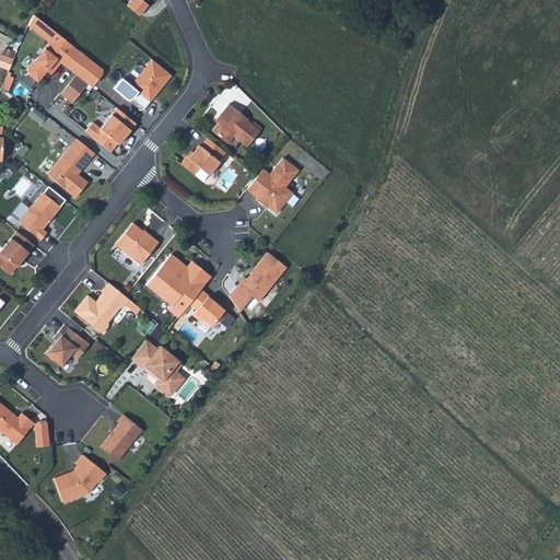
[(141,0),(125,0),(123,3),(136,14),(146,3),(141,0)]
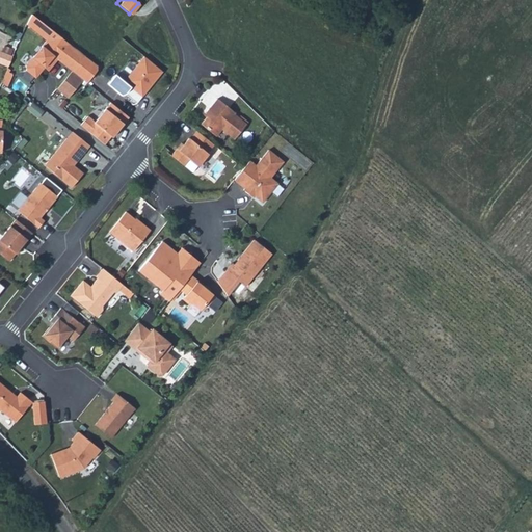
[(83,82),(97,63),(48,29),(20,67),(33,76),(41,67),(47,71),(54,59),(67,69),(53,88),(65,98),(79,79),(83,82)]
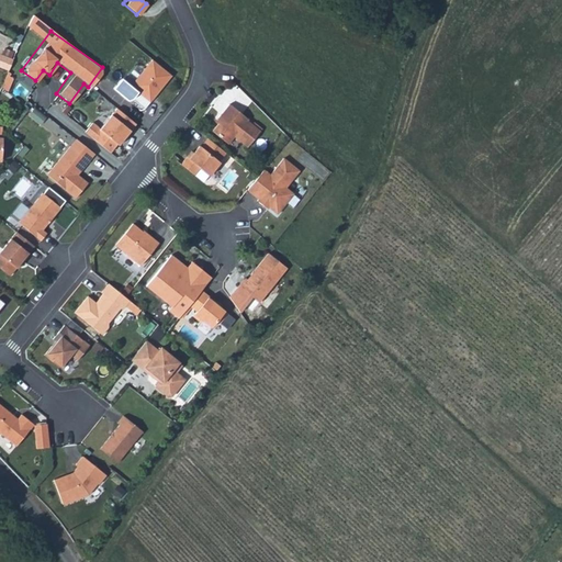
[(0,66),(4,69),(10,57),(0,53),(0,66)]
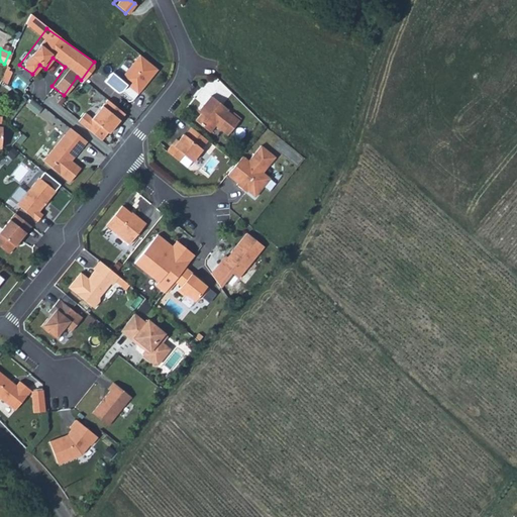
[(120,82),(137,93),(156,67),(134,53),(117,78),(106,70),(99,80),(115,90),(120,82)]
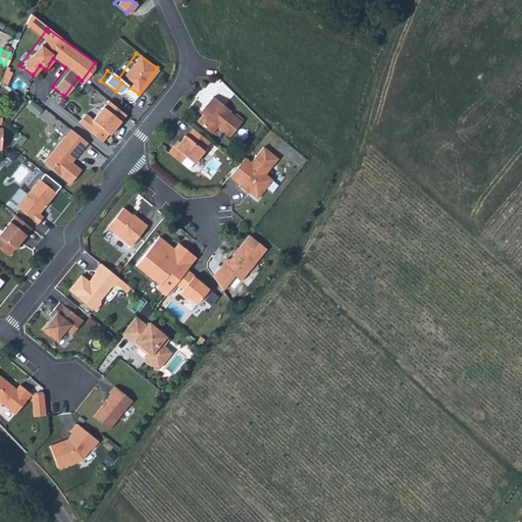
[(4,67),(0,76),(0,81),(6,85),(12,71),(4,67)]
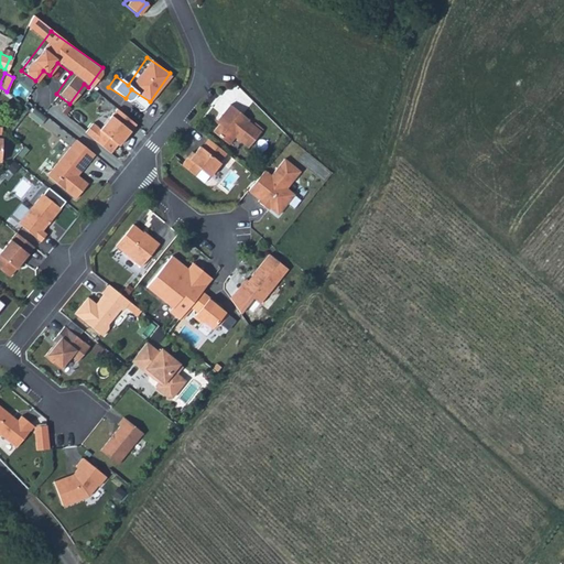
[(224,121),(215,132),(230,145),(237,138),(250,149),(263,132),(250,122),(251,120),(232,105),(221,119),(224,121)]
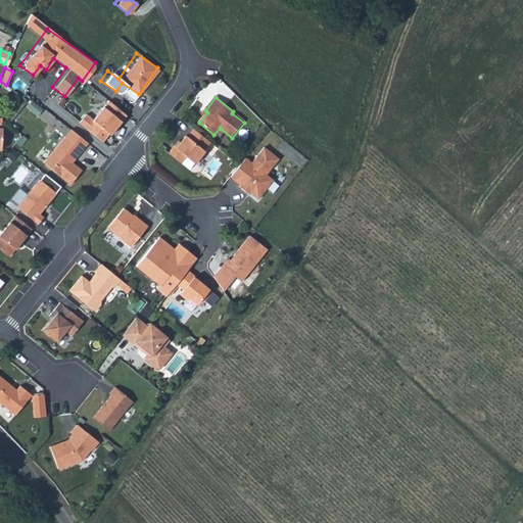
[(75,123),(101,141),(123,111),(103,98),(90,117),(83,112),(75,123)]
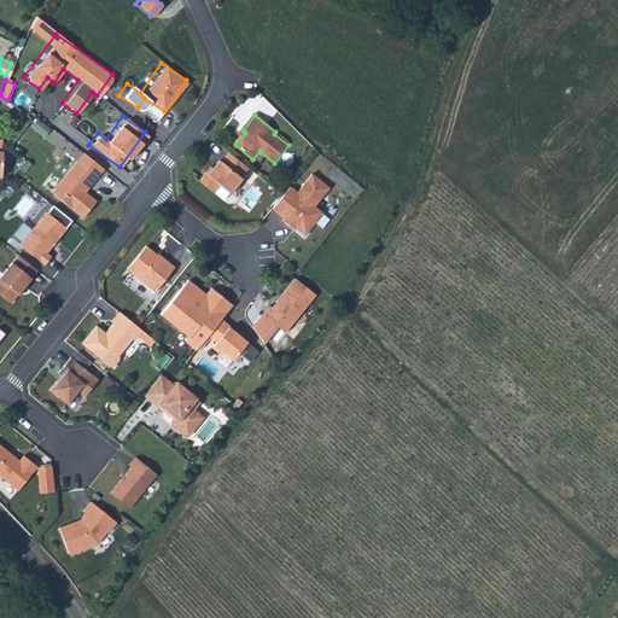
[(211,191),(215,184),(228,192),(245,164),(223,151),(217,159),(213,156),(196,181),(211,191)]
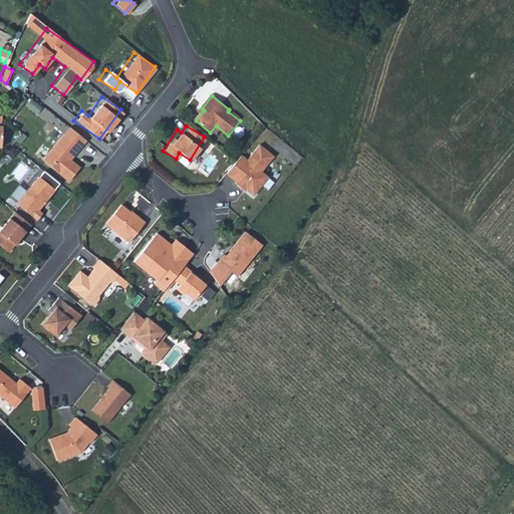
[(68,126),(63,134),(80,147),(85,141),(68,126)]
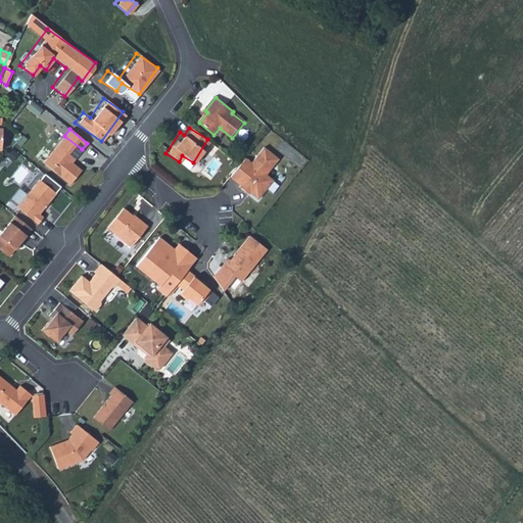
[(64,136),(43,162),(69,184),(76,178),(81,171),(72,162),(68,160),(74,154),(77,156),(82,149),(64,136)]
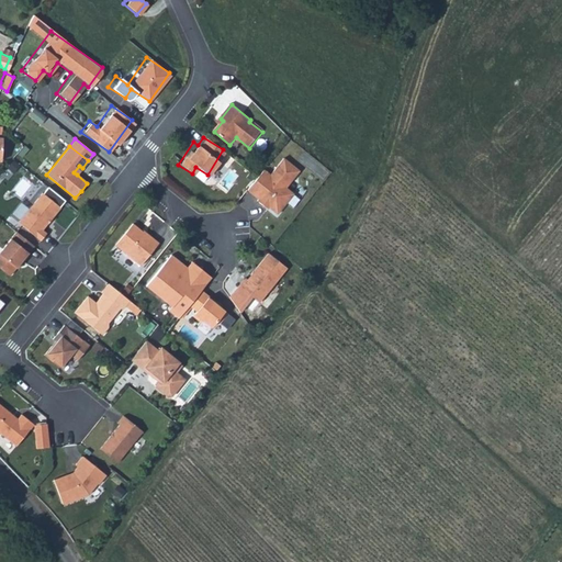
[(266,170),(249,191),(255,195),(260,200),(259,201),(266,206),(267,205),(270,209),(279,215),(295,194),(288,188),(301,171),(285,159),(272,176),(266,170)]
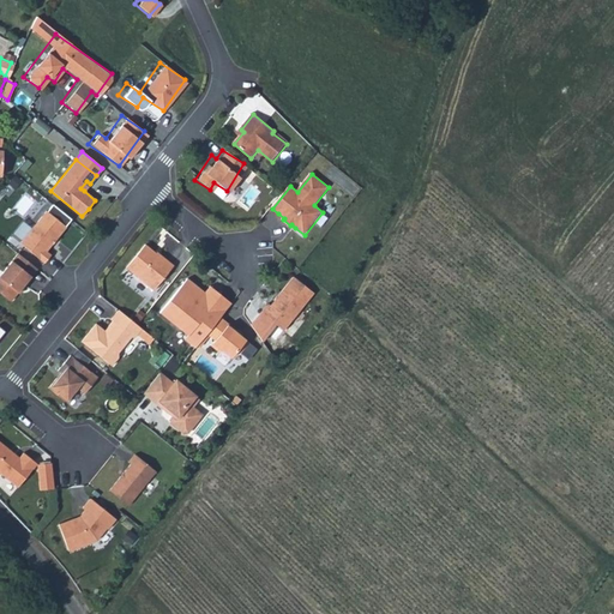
[(47,252),(66,227),(47,211),(20,245),(44,264),(48,259),(52,256),(47,252)]
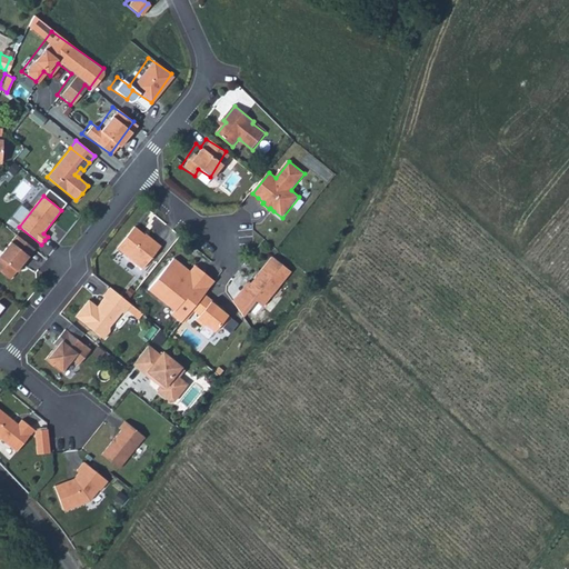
[(156,242),(137,228),(119,249),(145,270),(163,247),(160,245),(157,241),(156,242)]
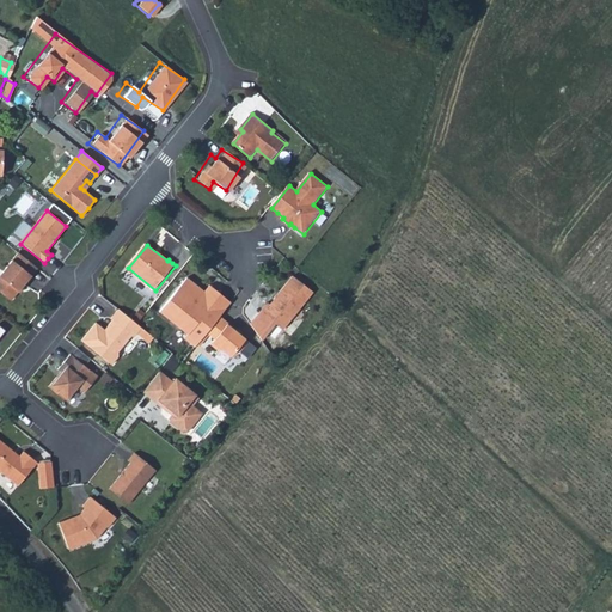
[(18,254),(0,276),(0,292),(12,301),(24,286),(26,287),(30,282),(34,277),(31,276),(37,269),(18,254)]
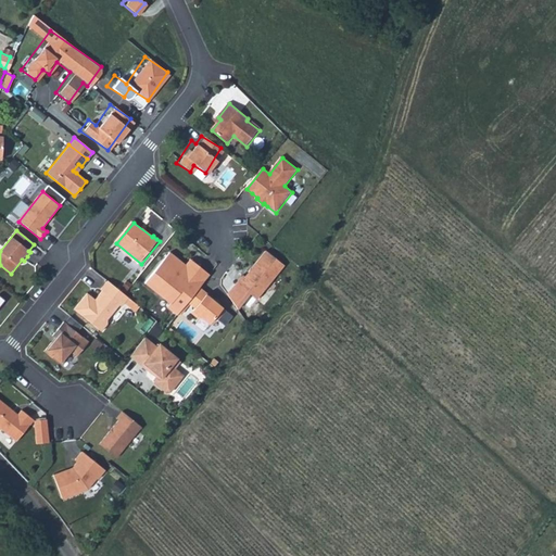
[(241,279),(238,283),(258,300),(286,266),(267,251),(247,277),(244,275),(241,279)]
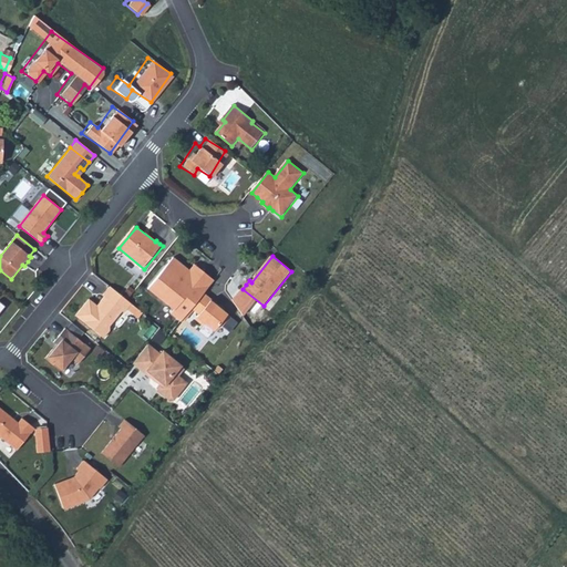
[(205,294),(215,280),(209,276),(203,270),(195,280),(188,275),(192,271),(191,271),(174,258),(150,289),(175,310),(172,313),(182,322),(193,309),(205,294)]
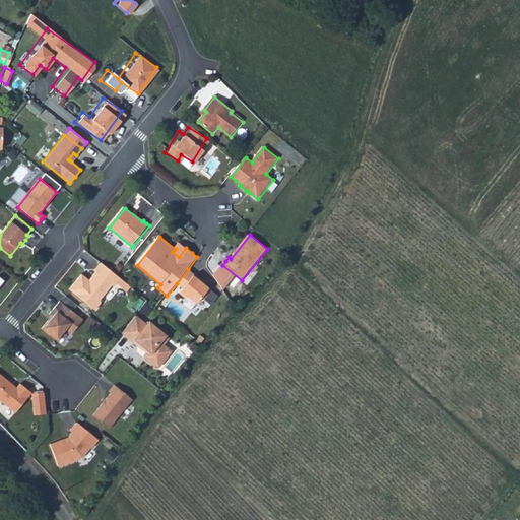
[(180,243),(175,249),(176,249),(173,252),(179,257),(186,248),(180,243)]
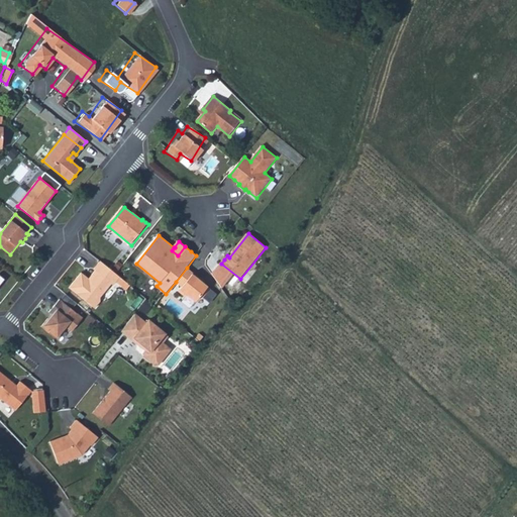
[(121,278),(102,262),(98,266),(95,270),(97,271),(90,280),(82,273),(70,288),(95,308),(101,301),(101,298),(112,284),(114,286),(124,294),(131,286),(121,278)]
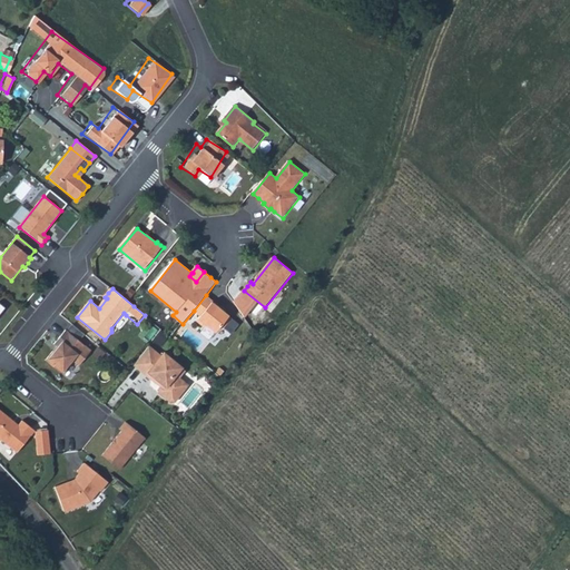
[(214,301),(206,295),(194,311),(202,316),(197,322),(205,327),(207,325),(216,333),(222,326),(225,328),(233,318),(219,308),(220,307),(214,301)]
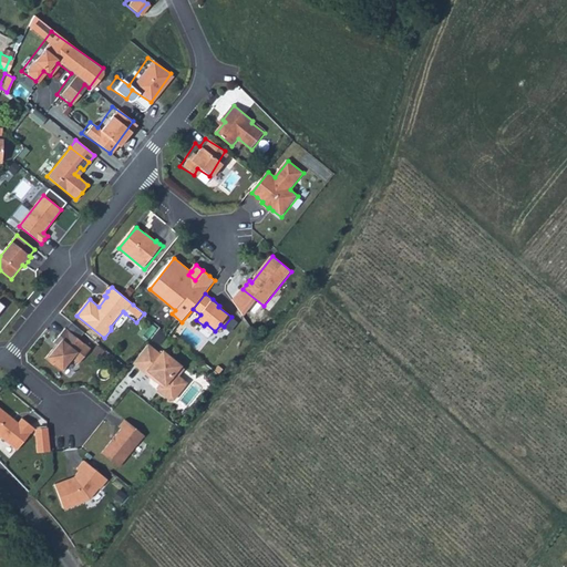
[(92,349),(66,329),(61,336),(54,342),(58,344),(47,359),(63,372),(73,360),(80,364),(92,349)]
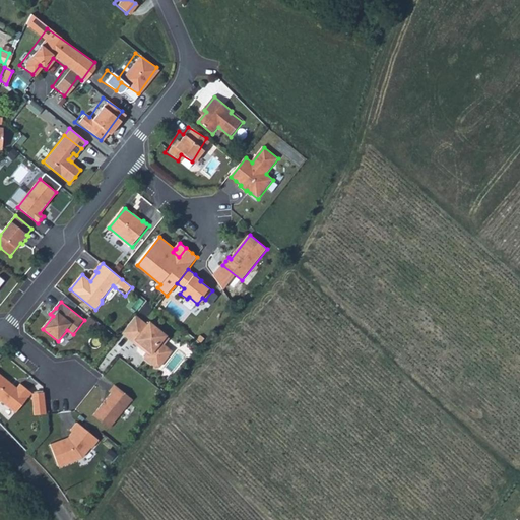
[(148,325),(137,316),(123,333),(129,338),(135,342),(136,340),(149,351),(148,353),(146,355),(147,359),(157,368),(160,367),(171,354),(159,345),(168,336),(150,322),(148,325)]
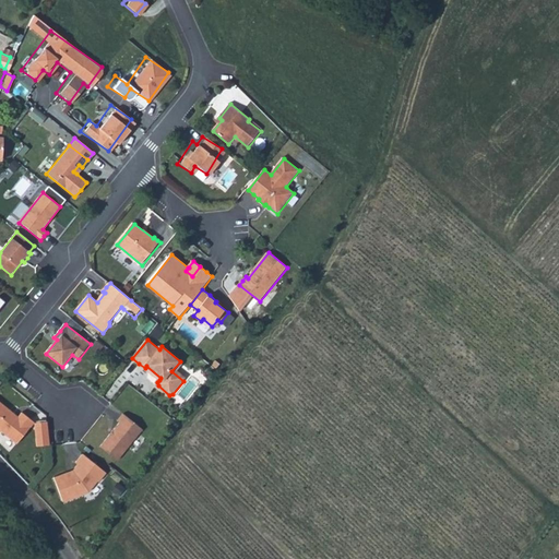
[(182,364),(180,361),(171,371),(183,381),(186,378),(177,371),(182,364)]
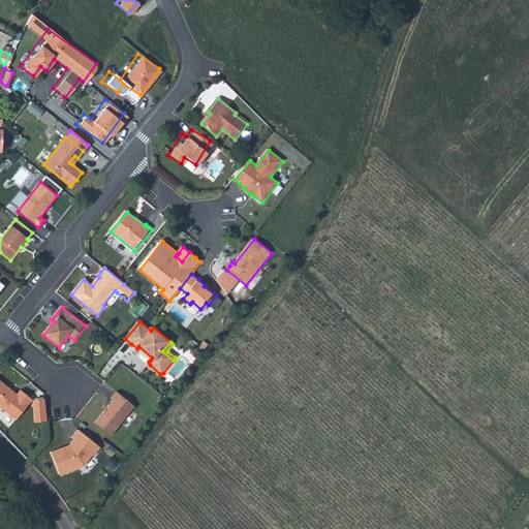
[(152,358),(138,346),(137,348),(151,360),(152,358)]
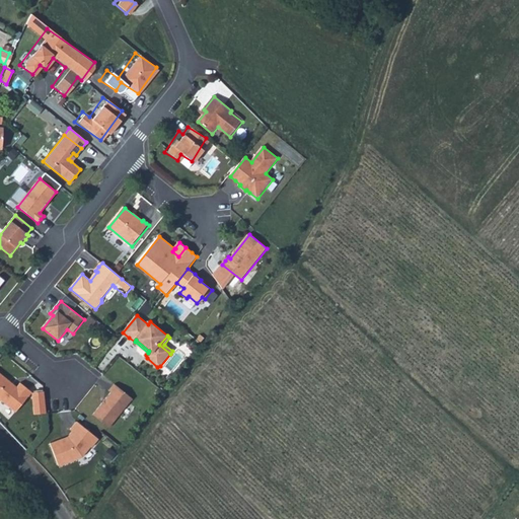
[(0,402),(15,415),(29,397),(26,395),(30,390),(25,387),(21,383),(17,388),(0,373),(0,402)]
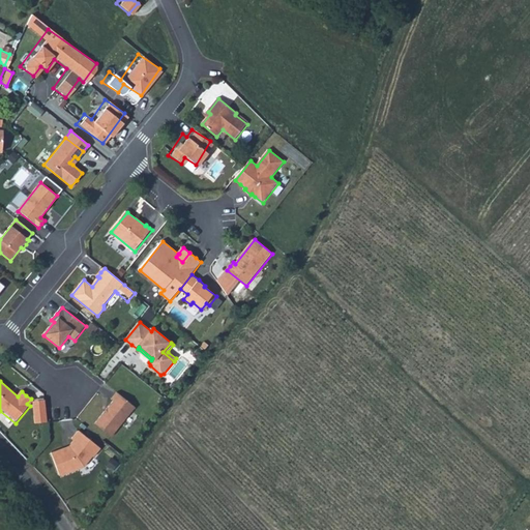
[(115,402),(96,423),(112,437),(137,407),(118,392),(115,396),(113,400),(115,402)]
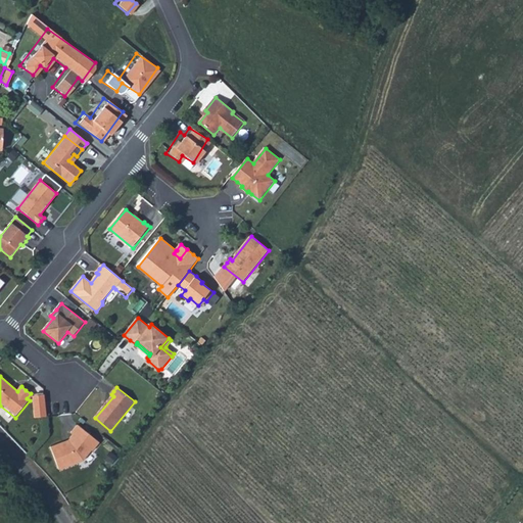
[(100,442),(79,425),(76,429),(72,433),(74,435),(69,440),(51,447),(60,470),(85,461),(93,450),(94,452),(100,442)]
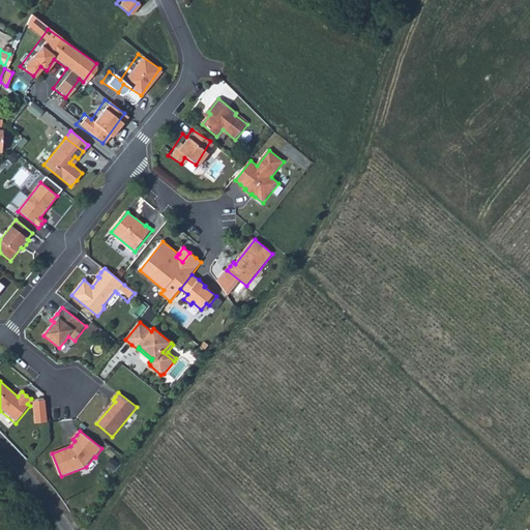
All buildings are outlined.
